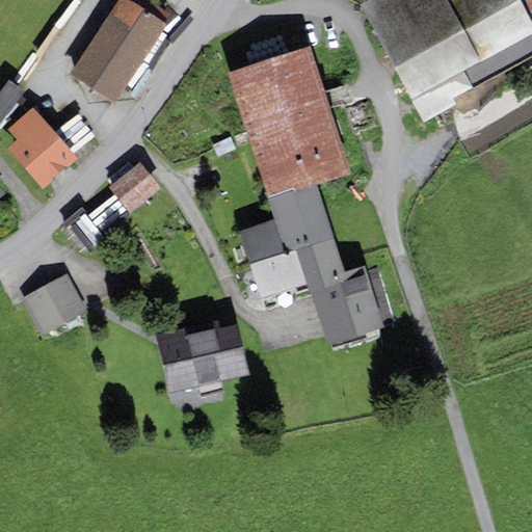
[(114,104),(166,23),(129,0),(115,0),(69,75),(114,104)]
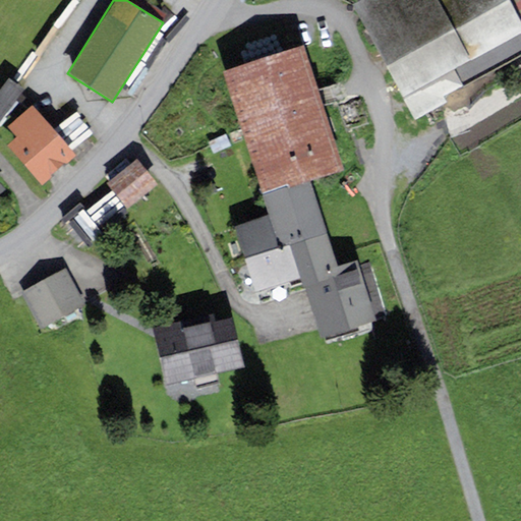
[(520,0),(360,0),(359,1),(352,5),(401,98),(413,120),(465,92),(462,87),(520,54),(520,0)]
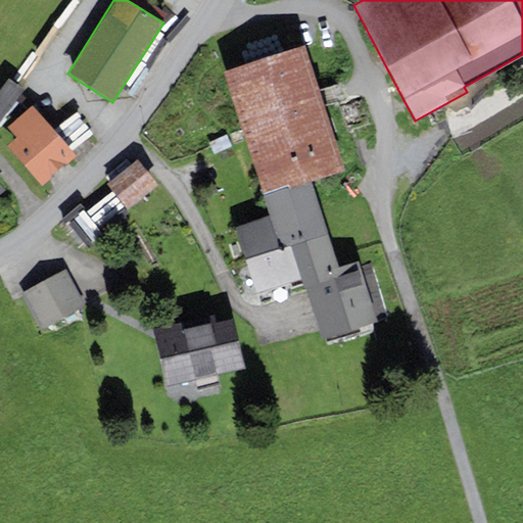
[(344,172),(304,45),(224,70),(264,197),(312,182),(344,172)]
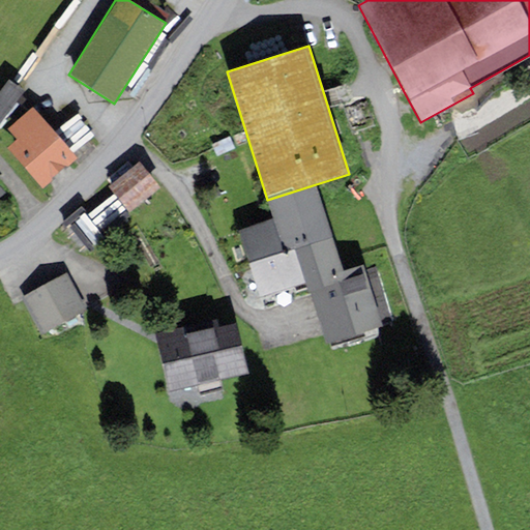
[(0,124),(24,91),(8,80),(0,90),(0,124)]
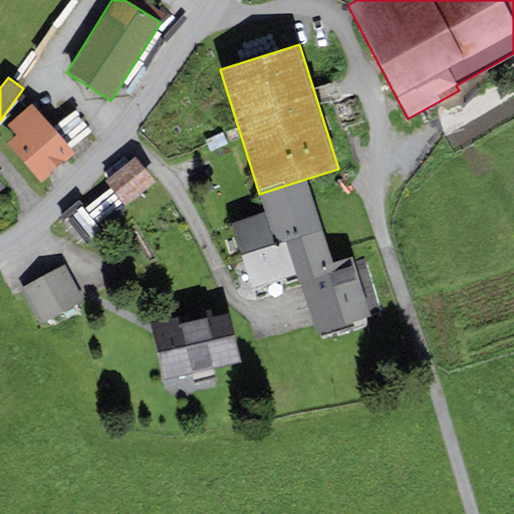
[(74,154),(31,103),(7,124),(16,135),(6,144),(40,184),(74,154)]
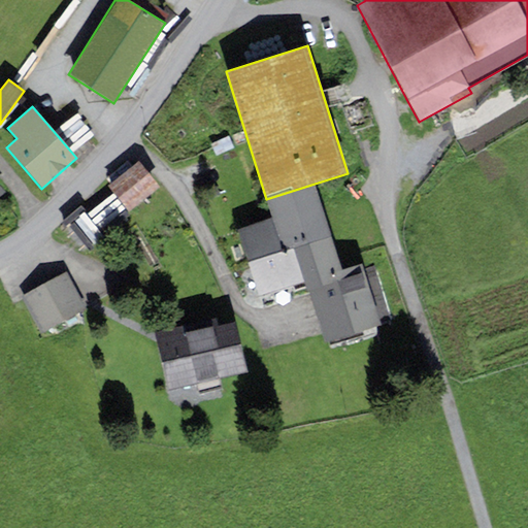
[(130,212),(160,187),(137,161),(107,188),(113,194),(126,208),(130,212)]
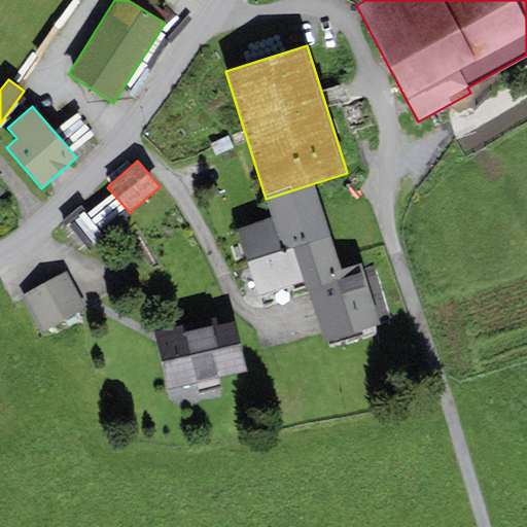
[(314,183),(266,199),(271,217),(236,229),(247,262),(292,247),(330,236),(314,183)]
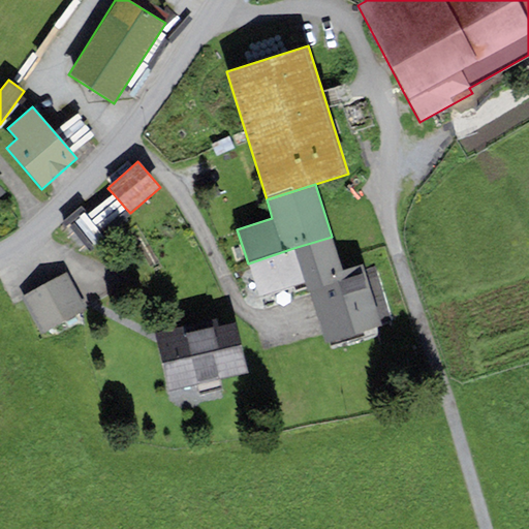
[(101,230),(126,209),(114,194),(87,215),(101,230)]
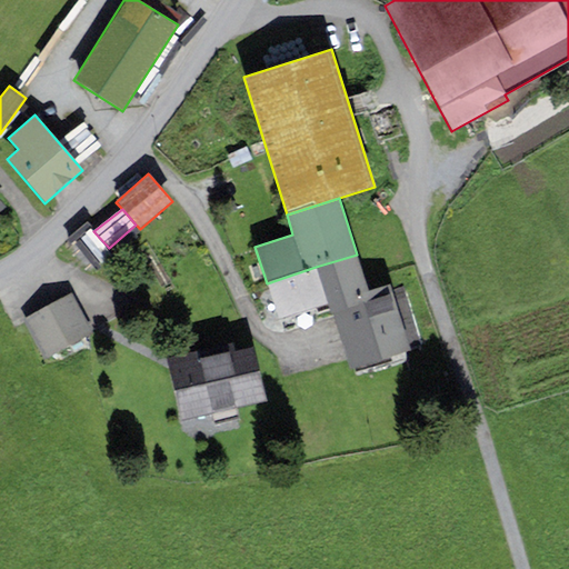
[(93,231),(86,222),(68,239),(96,270),(113,255),(109,248),(93,231)]
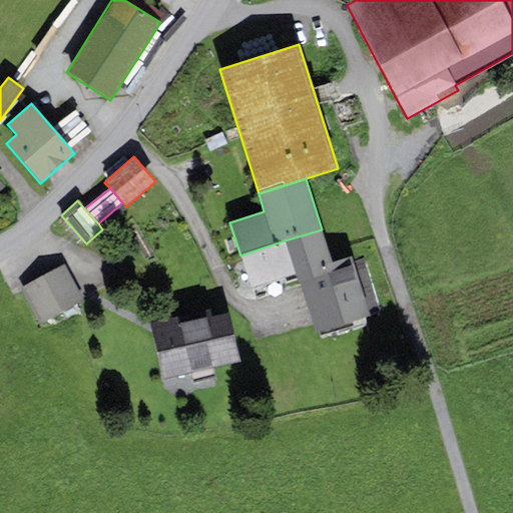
[(333,263),(322,229),(285,240),(296,275),(298,284),(300,283),(336,272),(333,263)]
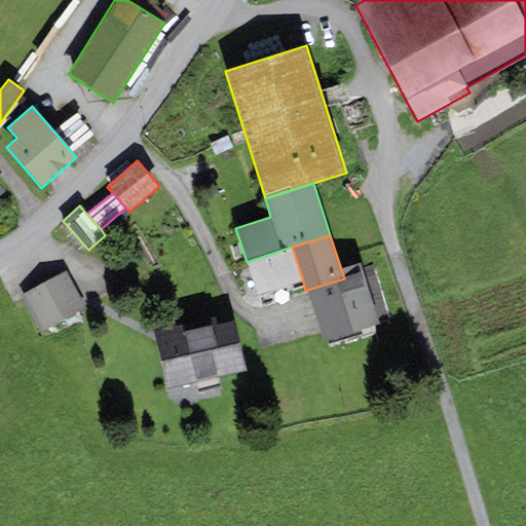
[(258,296),(303,282),(292,247),(247,262),(258,296)]
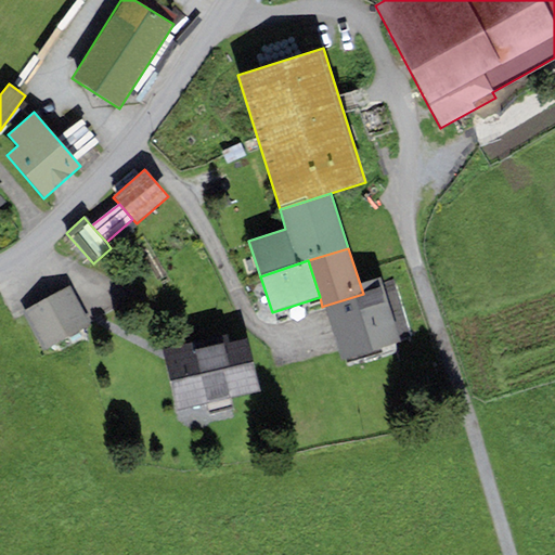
[(343,362),(381,350),(402,344),(401,340),(383,283),(382,278),(360,284),(363,294),(324,306),(343,362)]
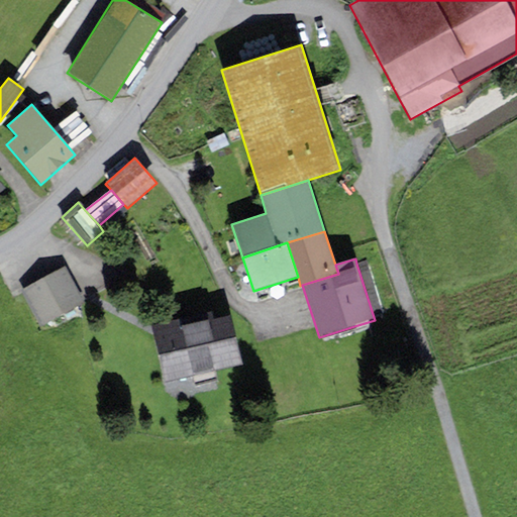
[(356,264),(374,317),(383,314),(367,261),(356,264)]
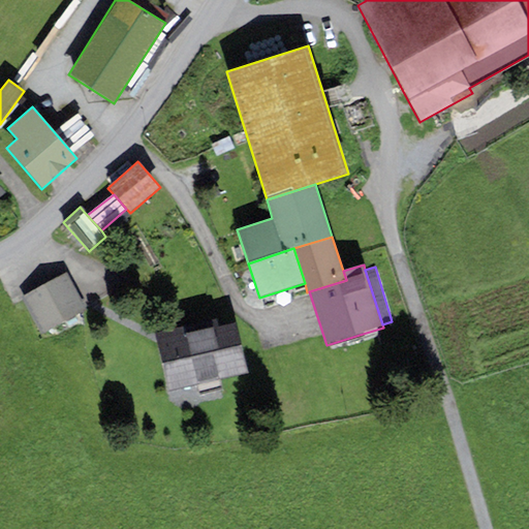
[(42,334),(87,309),(65,272),(21,298),(42,334)]
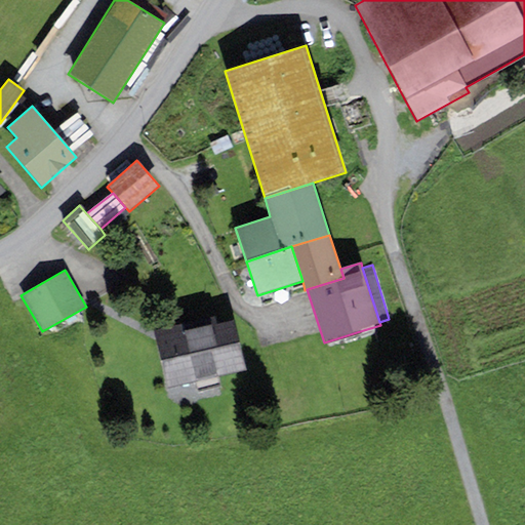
[(168,390),(247,370),(233,313),(154,331),(168,390)]
